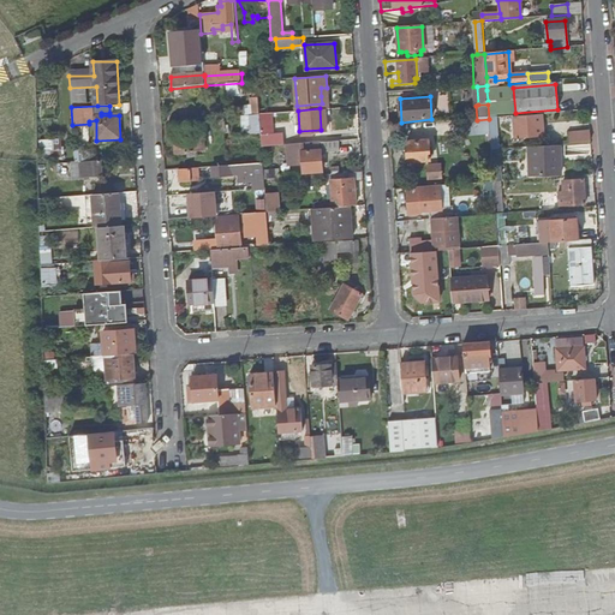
[(542,117),(514,118),(515,139),(527,138),(526,126),(543,125),(542,117)]
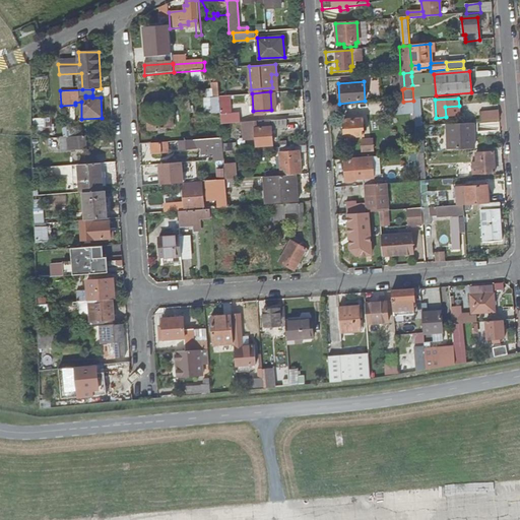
[(421,127),(419,100),(413,101),(415,127),(421,127)]
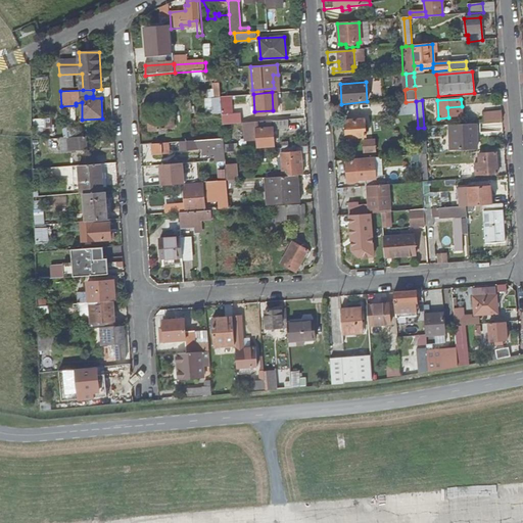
[(172,108),(148,110),(150,132),(173,130),(172,108)]
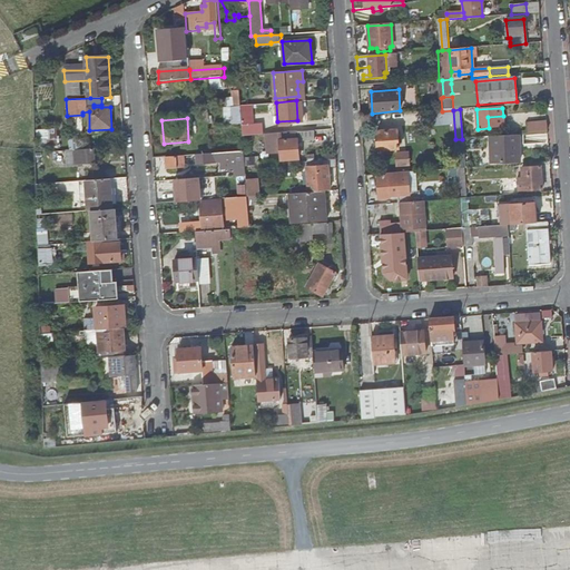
[(39,128),(39,145),(58,145),(58,128),(39,128)]
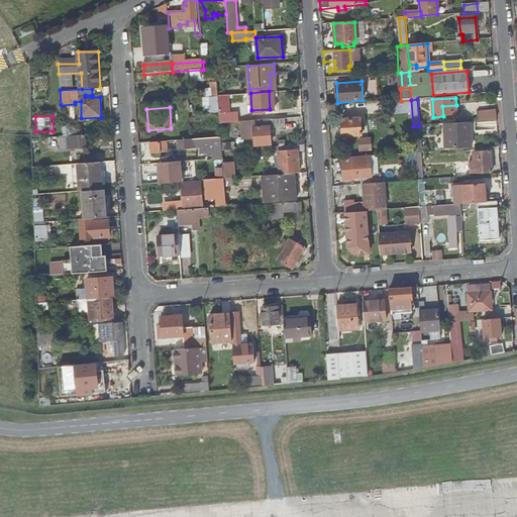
[(285,117),(242,121),(243,138),(255,138),(255,146),(271,145),(271,128),(286,127),(285,117)]
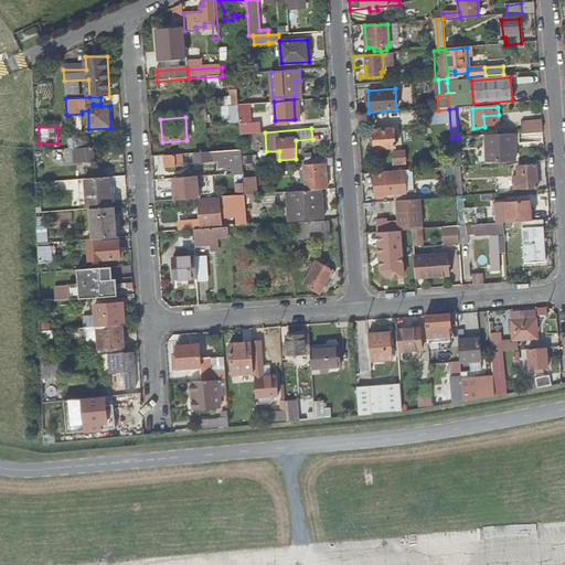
[(393,130),(372,132),(373,150),(394,148),(394,142),(393,137),(393,130)]
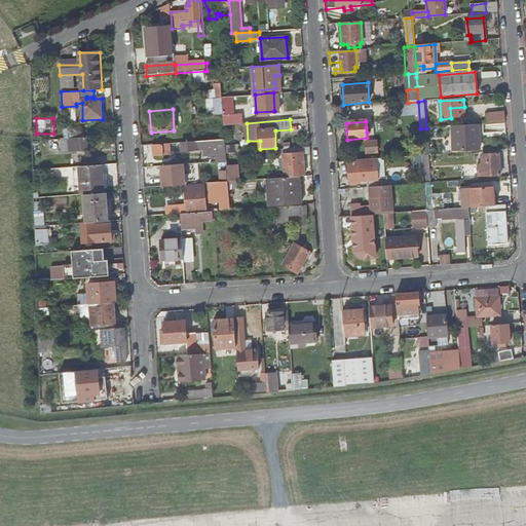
[(481,147),(479,124),(458,125),(452,126),(454,150),(464,149),(481,147)]
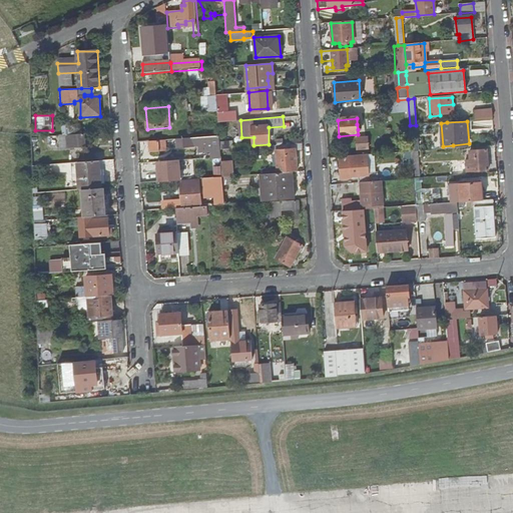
[(289,132),(290,144),(302,143),(302,131),(289,132)]
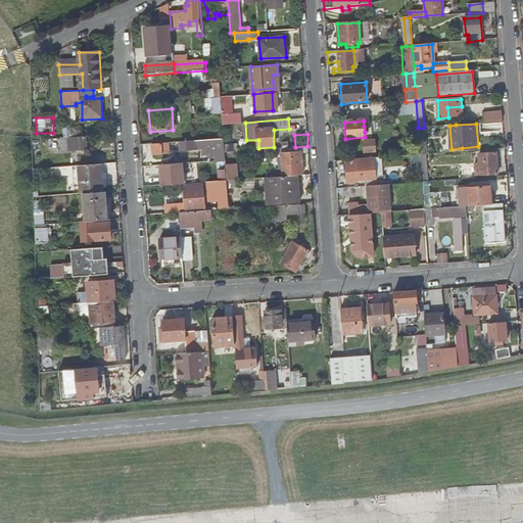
[(86,150),(85,137),(65,138),(65,142),(68,142),(69,151),(86,150)]
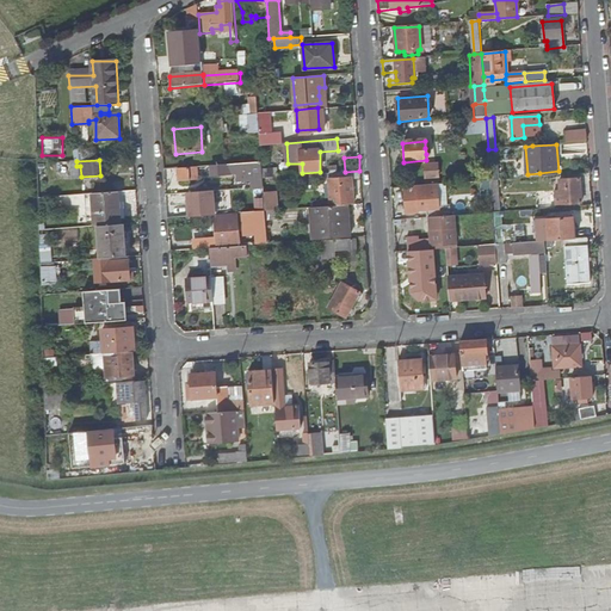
[(252,179),(252,189),(263,189),(261,178),(260,168),(260,162),(210,166),(210,176),(240,173),(240,180),(252,179)]
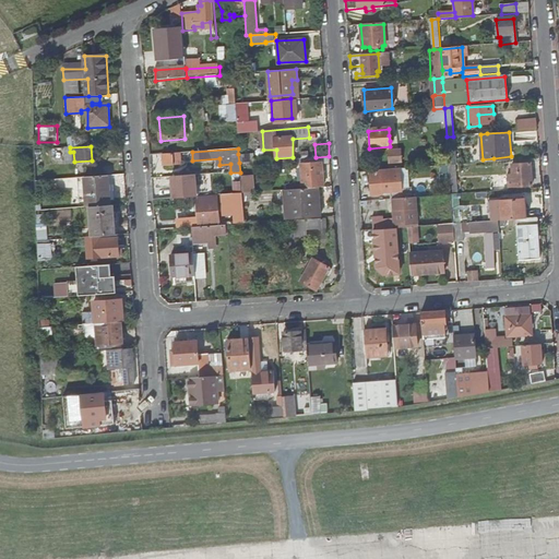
[(401,150),(388,151),(389,164),(401,164),(401,150)]
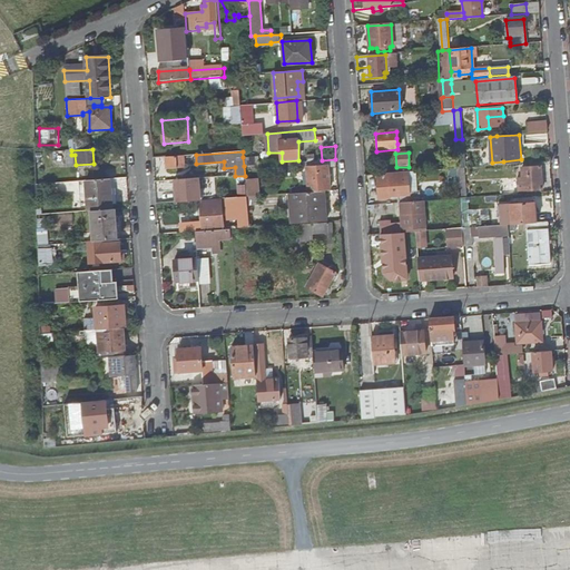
[(176,156),(165,157),(166,170),(176,169),(176,156)]
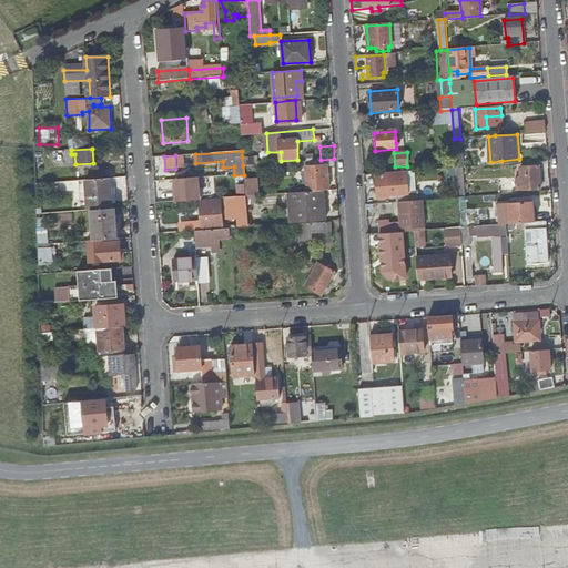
[(256,156),(246,156),(247,165),(257,164),(256,156)]
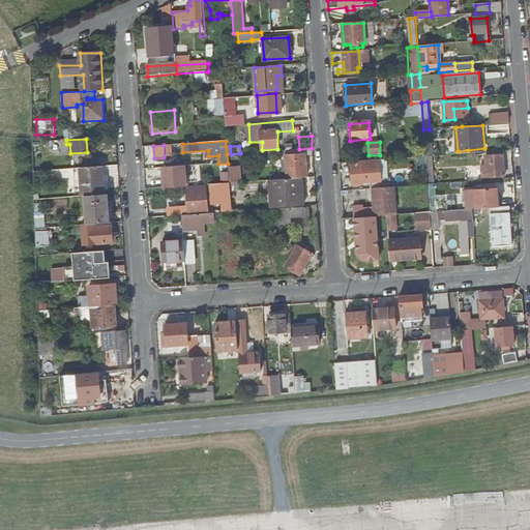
[(312,148),(299,149),(300,154),(285,155),(287,178),(301,177),(306,177),(304,154),(313,154),(312,148)]
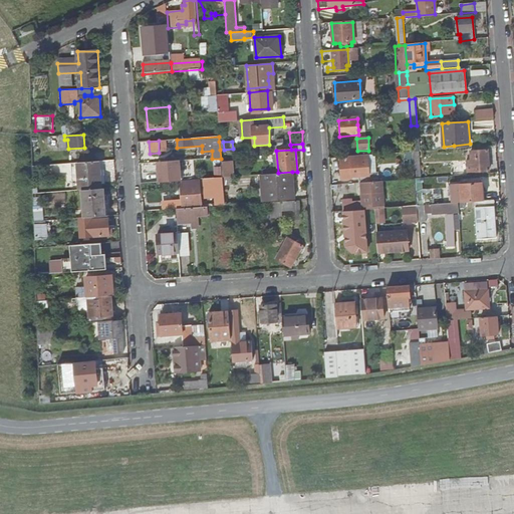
[(487,150),(471,151),(472,172),(489,171),(487,150)]
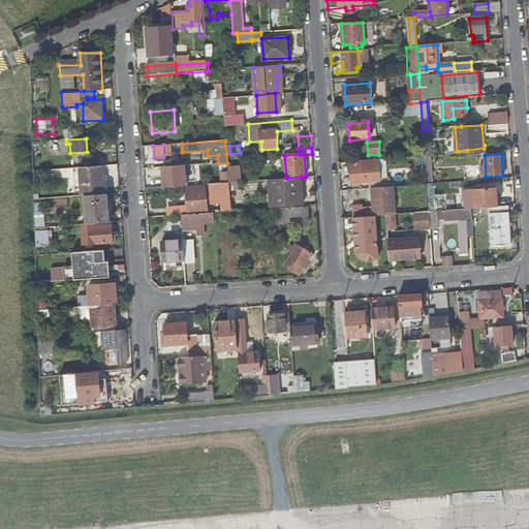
[(425,157),(410,158),(411,173),(426,172),(425,160),(425,157)]
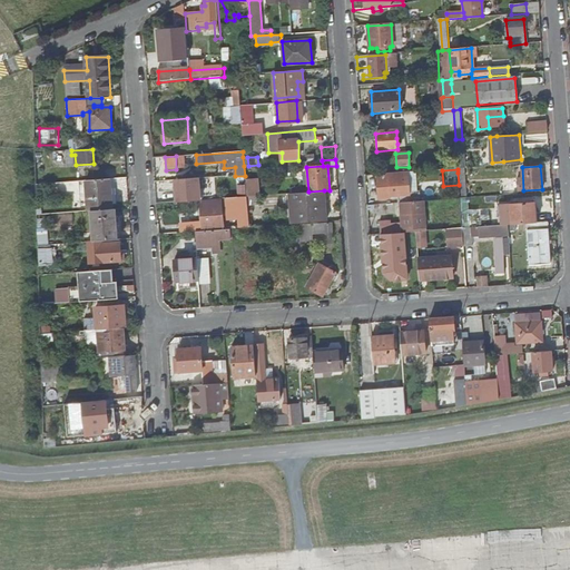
[(396,197),(396,205),(401,204),(418,203),(418,190),(408,192),(406,174),(387,175),(387,177),(376,178),(379,199),(389,199),(389,197),(396,197)]
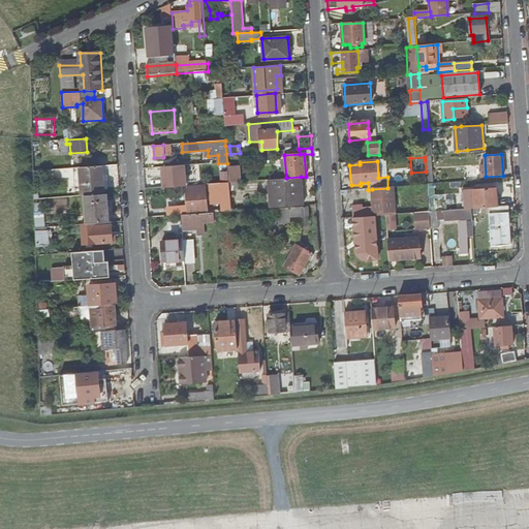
[(188,163),(162,164),(163,185),(188,185),(188,163)]
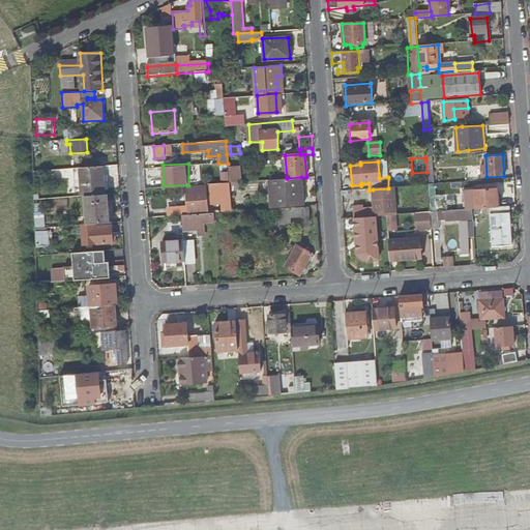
[(84,169),(86,197),(87,197),(108,196),(106,168),(84,169)]
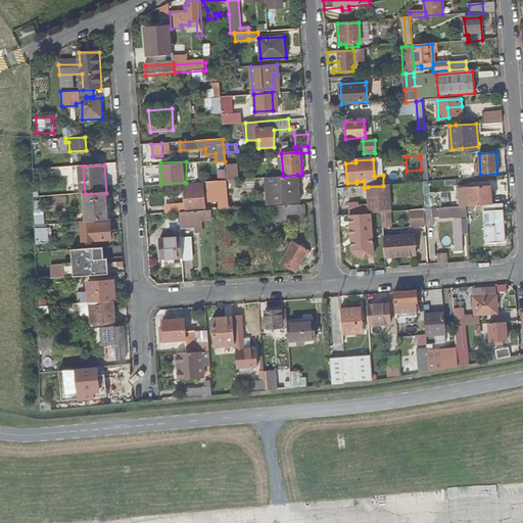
[(56,170),(56,179),(76,178),(75,169),(56,170)]
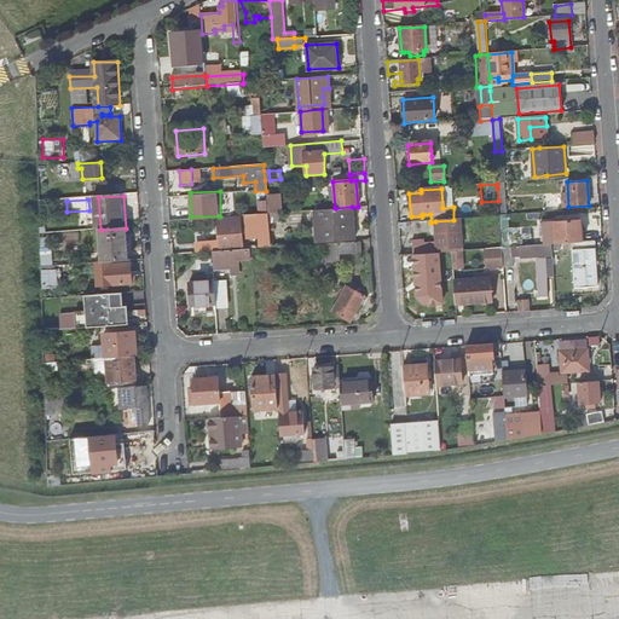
[(267,214),(266,200),(243,201),(244,217),(267,214)]
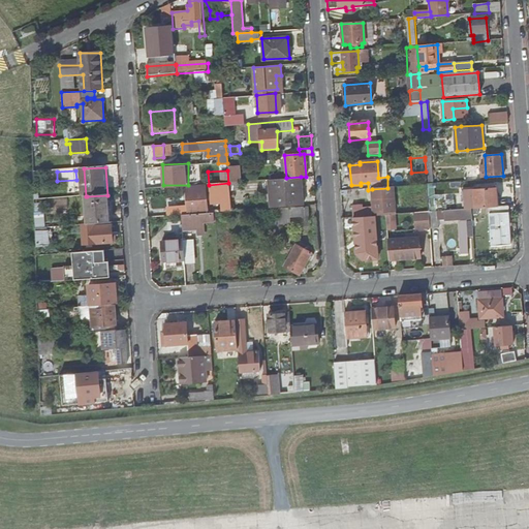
[(276,179),(269,180),(271,208),(301,206),(303,206),(301,177),(286,178),(281,179),(276,179)]
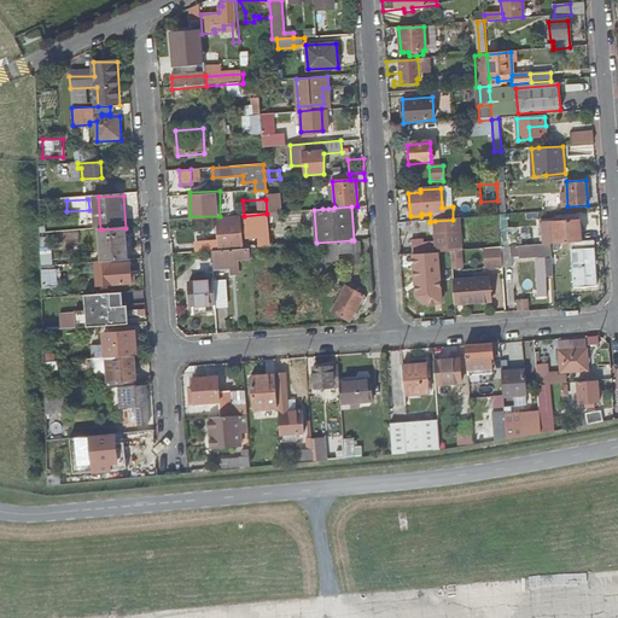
[(267,215),(268,223),(280,222),(280,213),(267,214),(267,215)]
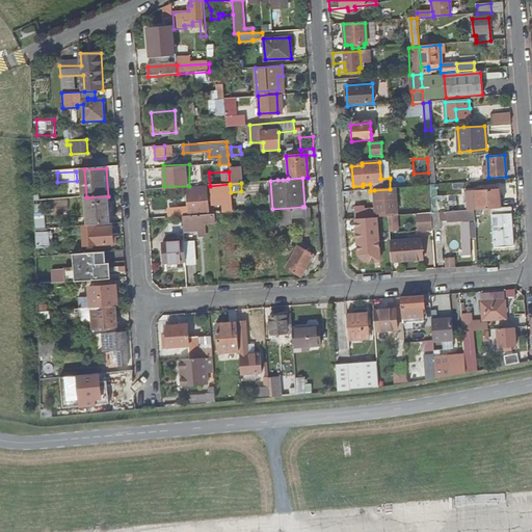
[(223,200),(231,200),(231,192),(230,185),(211,186),(212,194),(222,194),(223,200)]
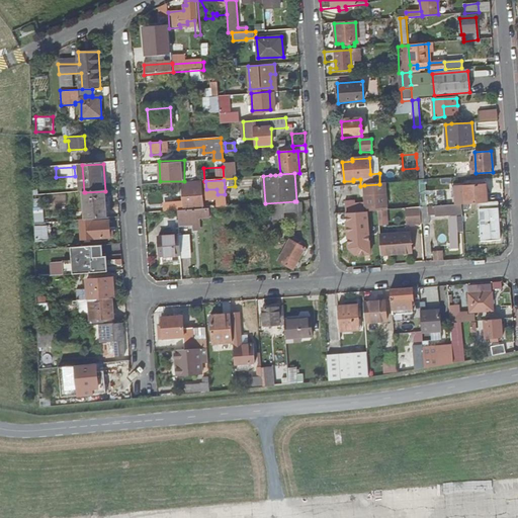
[(408,182),(410,208),(420,208),(418,181),(408,182)]
